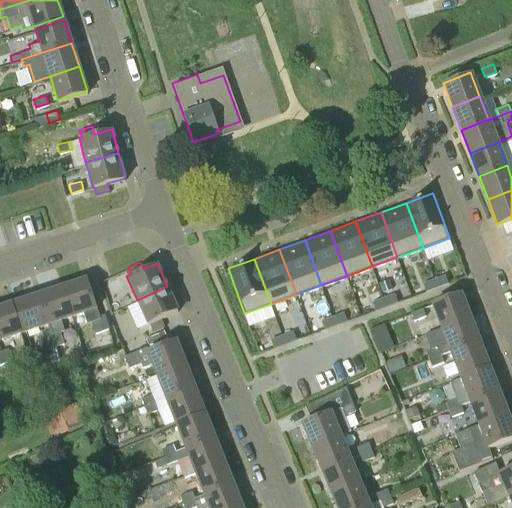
[(434,278),(437,285),(448,281),(445,273),(434,278)]
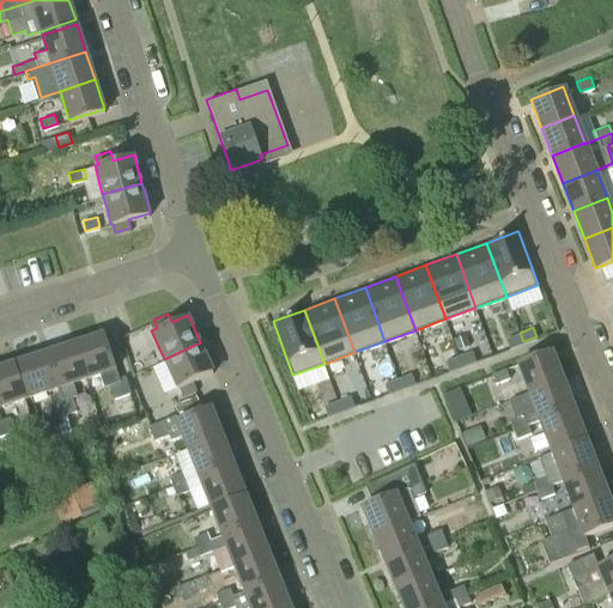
[(454,336),(459,347),(471,344),(466,332),(454,336)]
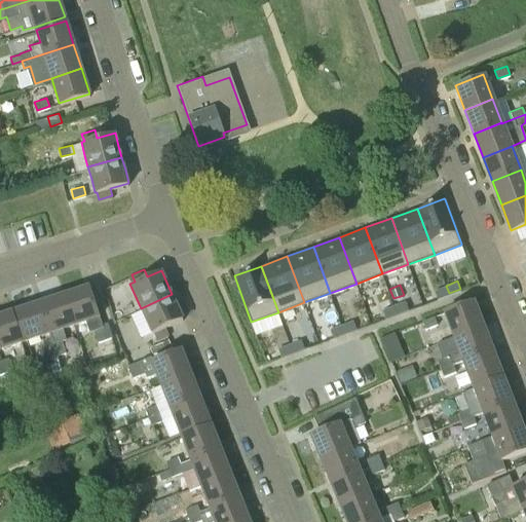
[(64,294),(74,325),(86,321),(89,331),(95,329),(99,341),(112,336),(108,322),(102,324),(89,286),(64,294)]
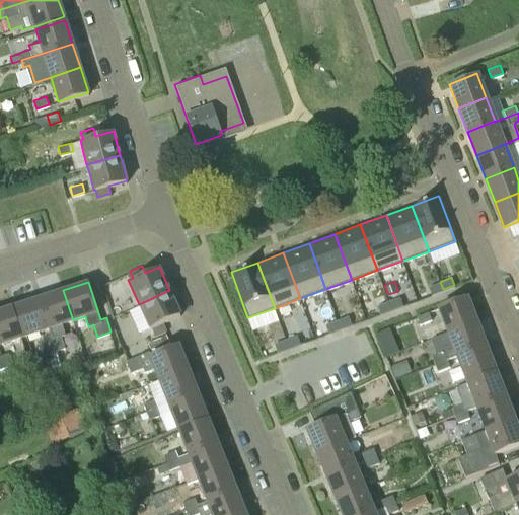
[(431,293),(443,289),(440,282),(429,286),(431,293)]
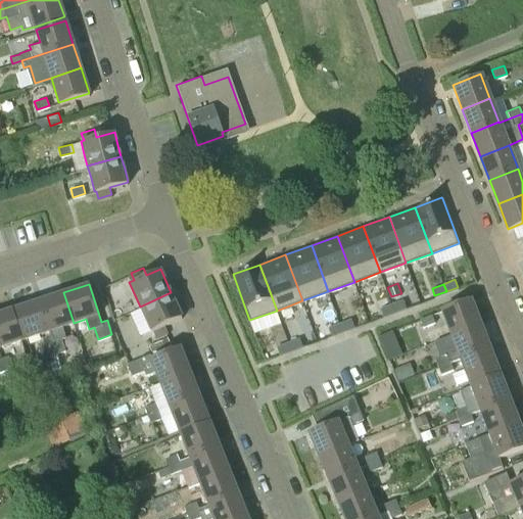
[(62,327),(74,323),(63,292),(39,300),(49,331),(50,331),(53,339),(52,340),(56,352),(57,351),(64,349),(60,338),(65,336),(62,327)]
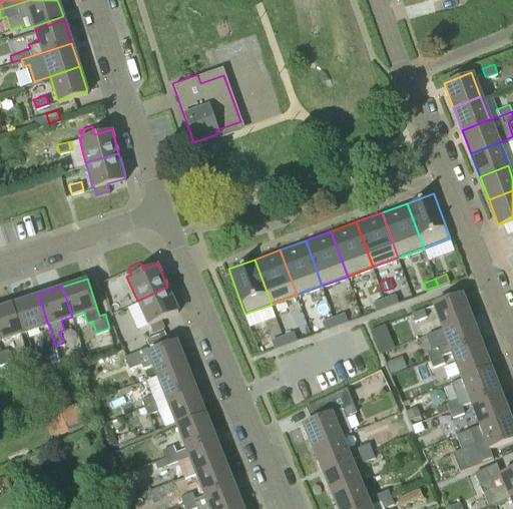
[(167,287),(137,301),(147,324),(152,322),(155,329),(167,324),(164,317),(177,311),(167,287)]
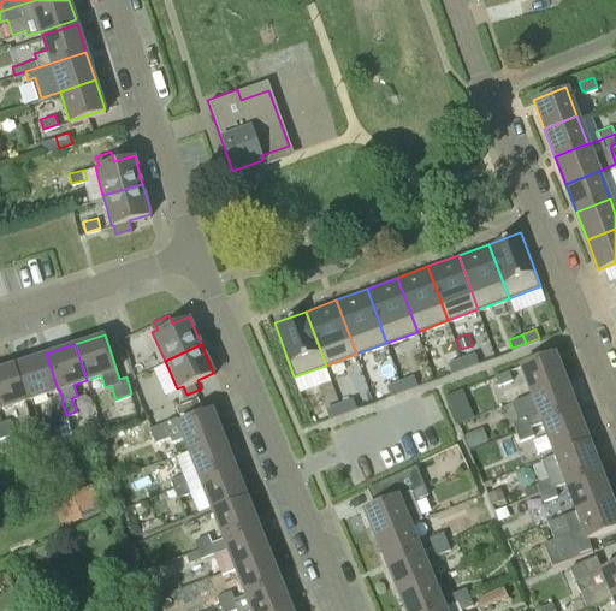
[(531,393),(564,380),(554,350),(519,365),(531,393)]
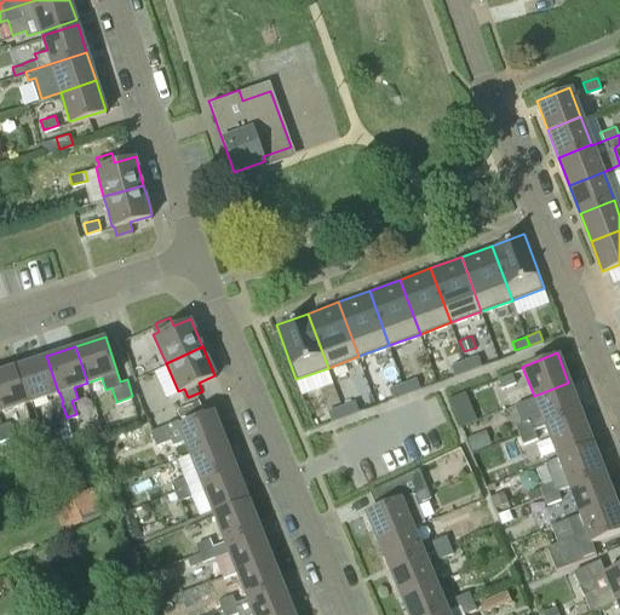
[(478,354),(464,358),(468,368),(481,363),(478,354)]
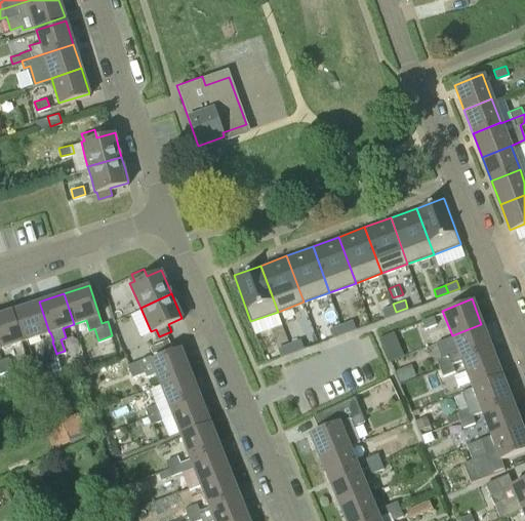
[(25,341),(26,341),(49,332),(39,302),(14,310),(25,341)]
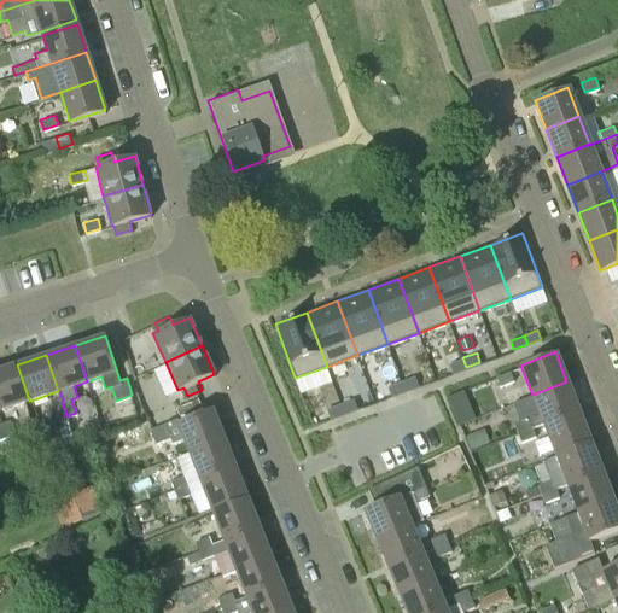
[(462,357),(449,362),(453,372),(466,367),(462,357)]
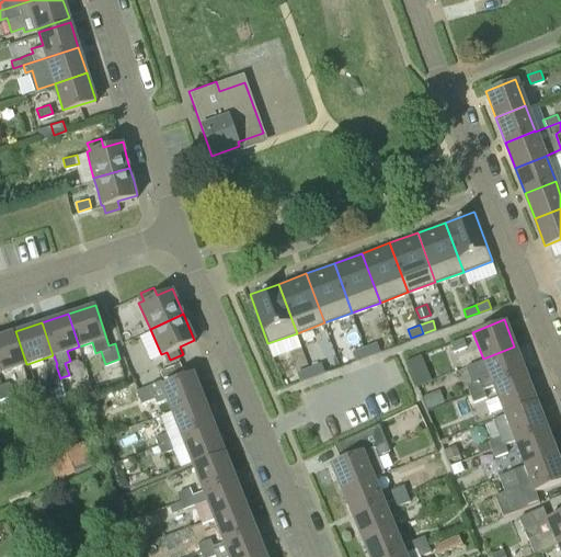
[(0,372),(26,364),(15,331),(0,336),(0,372)]
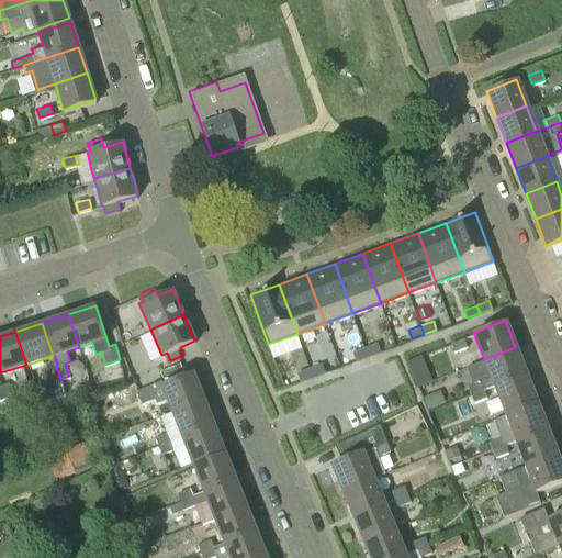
[(454,350),(467,345),(463,336),(450,342),(454,350)]
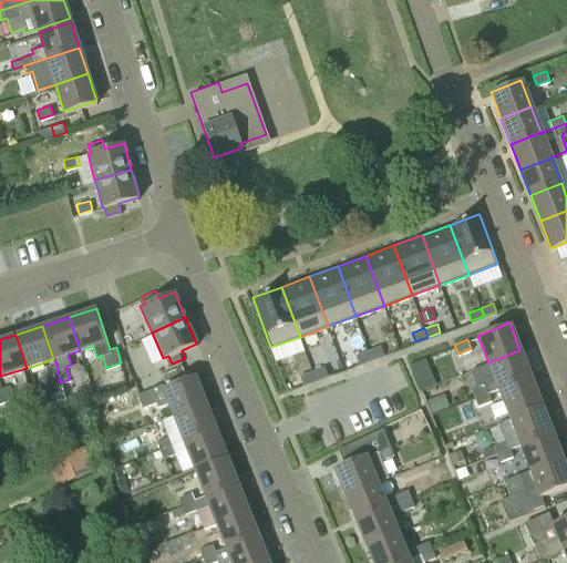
[(384,352),(381,345),(368,349),(371,358),(384,352)]
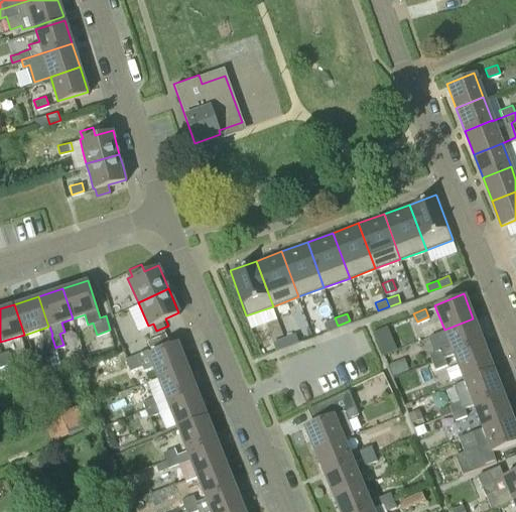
[(335,317),(324,322),(327,330),(338,326),(335,317)]
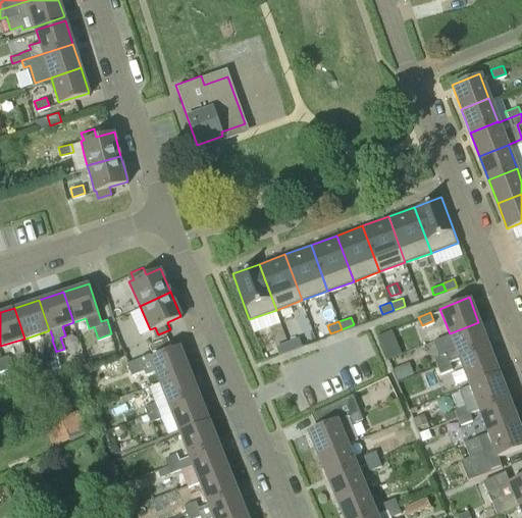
[(458,357),(487,346),(478,322),(450,333),(453,344),(444,348),(446,352),(433,357),(436,365),(448,361),(458,357)]
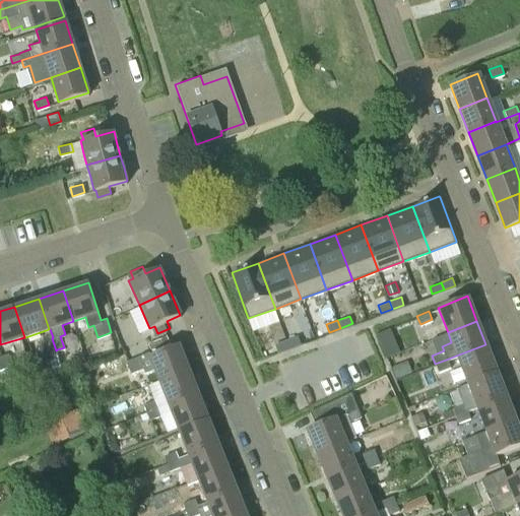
[(386,356),(399,350),(390,327),(377,332),(386,356)]
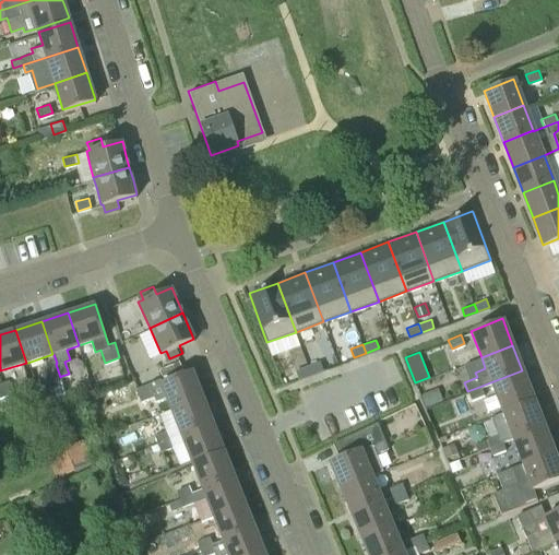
[(179,361),(161,368),(164,376),(182,368),(179,361)]
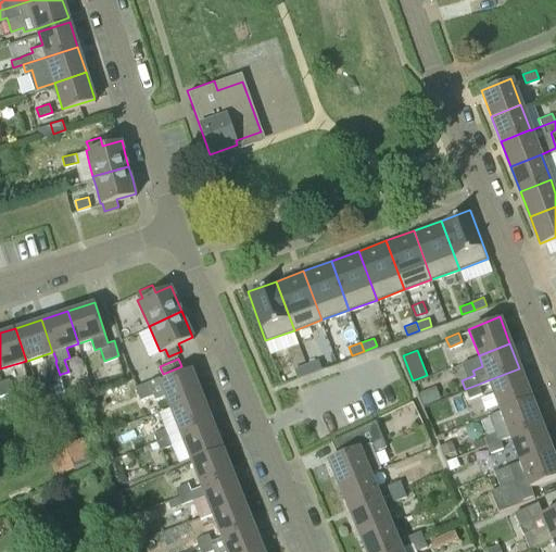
[(306,363),(310,371),(321,366),(318,359),(306,363)]
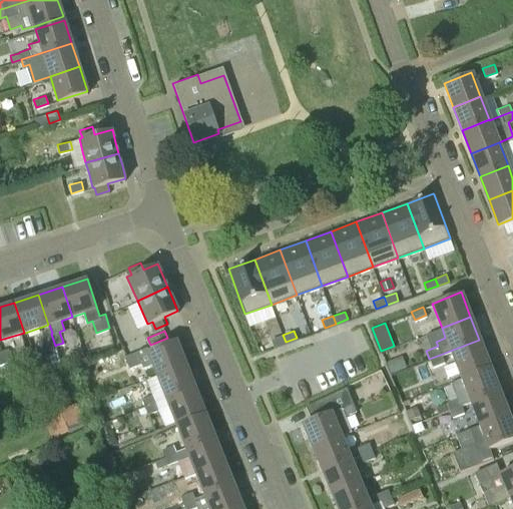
[(47,341),(49,348),(55,346),(51,334),(45,336),(46,338),(47,341)]
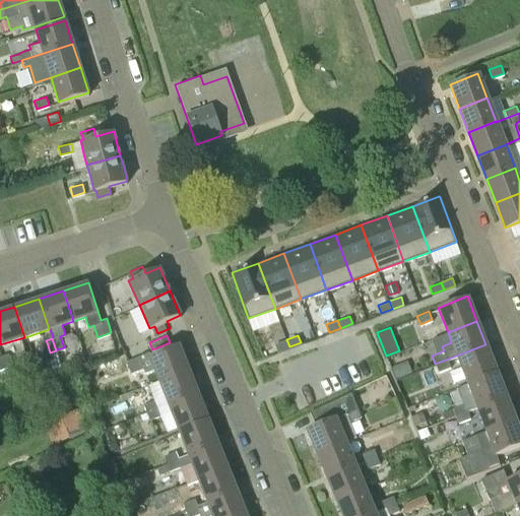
[(275,343),(277,350),(289,346),(286,339),(275,343)]
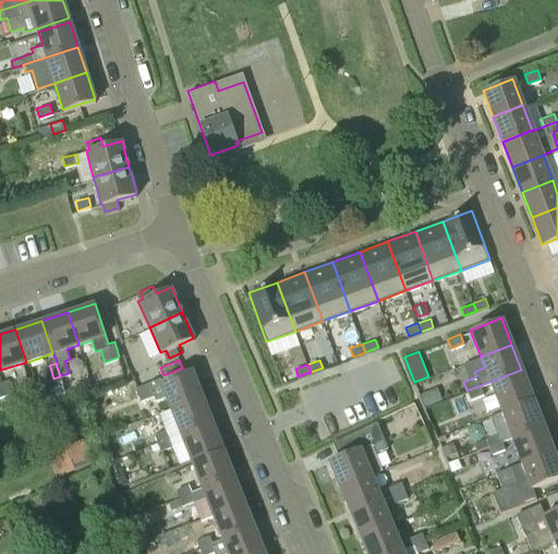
[(160,382),(159,378),(141,385),(135,387),(141,400),(153,395),(155,400),(166,397),(170,408),(202,396),(191,369),(160,382)]
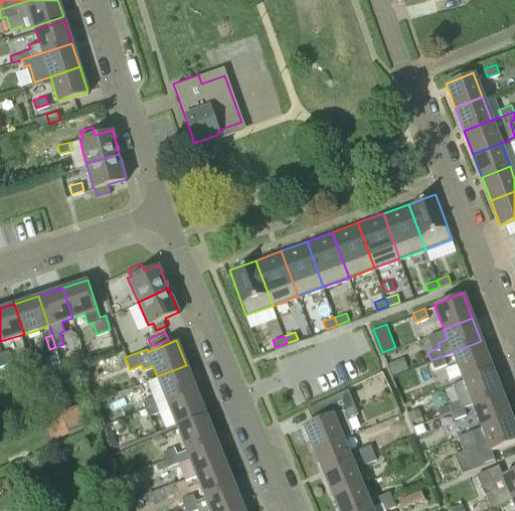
[(481,341),(452,352),(462,377),(463,379),(492,368),(481,341)]
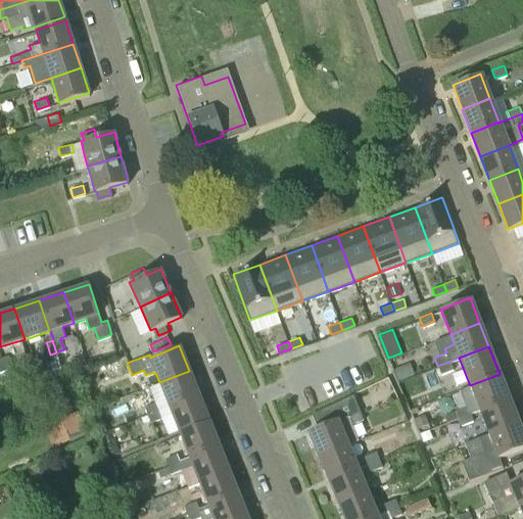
[(1,357),(5,369),(12,367),(9,356),(8,355),(1,357)]
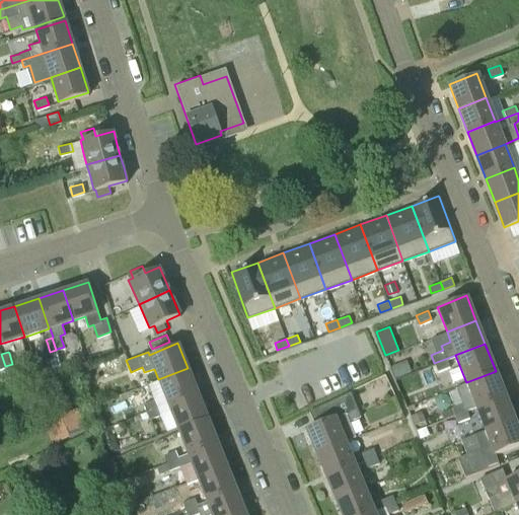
[(405,359),(390,364),(394,375),(411,370),(405,359)]
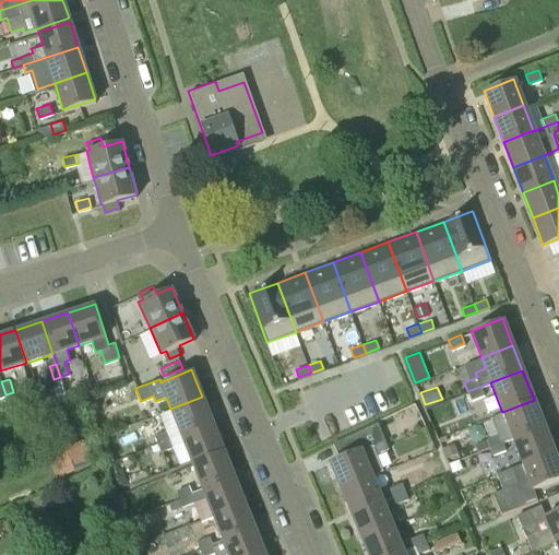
[(471,399),(483,394),(479,387),(467,391),(471,399)]
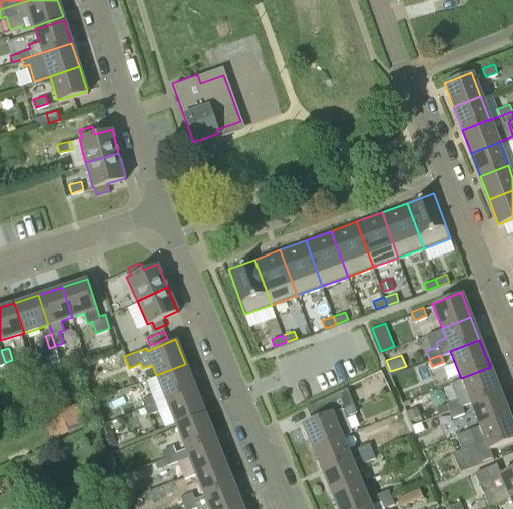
[(75,372),(86,368),(83,360),(72,363),(75,372)]
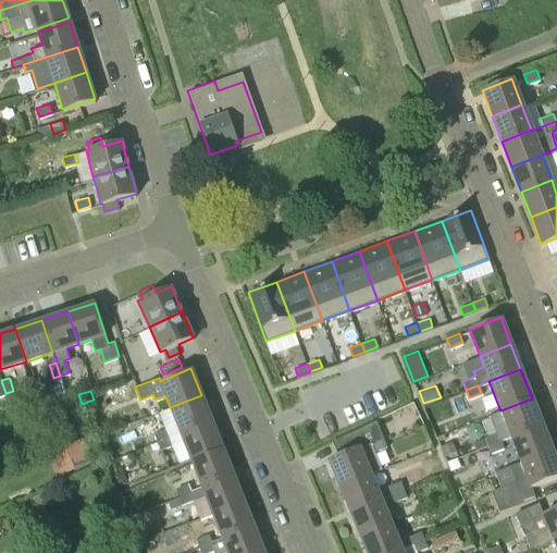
[(181,433),(211,420),(201,395),(170,407),(159,412),(165,428),(169,437),(170,435),(180,431),(181,433)]
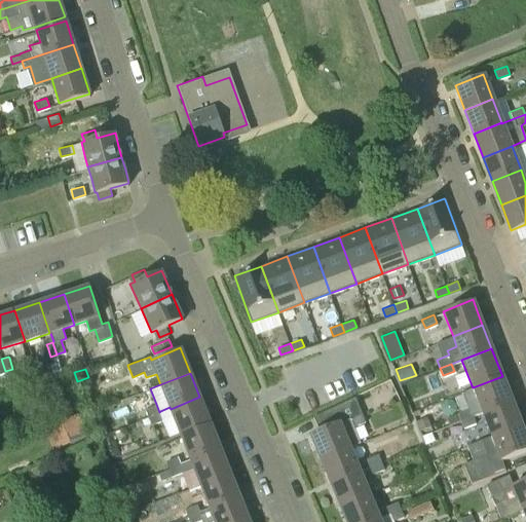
[(481,411),(511,399),(502,376),(473,387),(461,392),(468,406),(456,411),(460,420),(472,414),(481,411)]
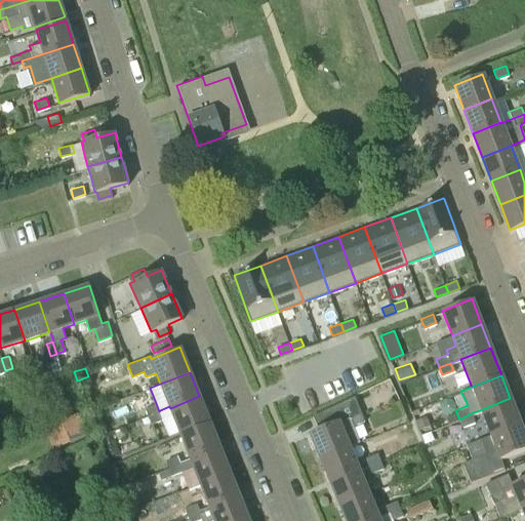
[(179,432),(209,421),(199,396),(170,408),(179,432)]
